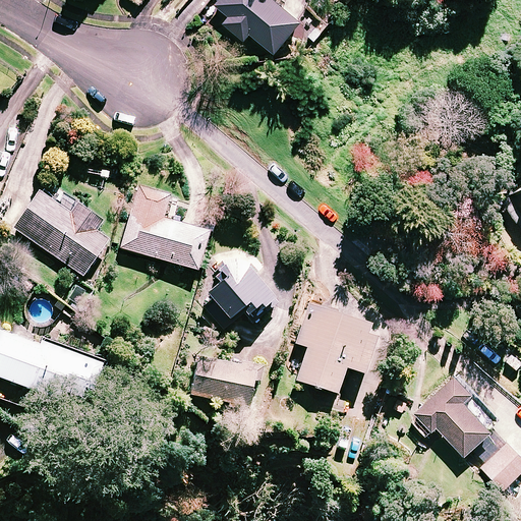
[(222,0),(219,4),(232,16),(226,23),(246,40),(252,33),(276,53),(302,22),(277,0),(222,0)]
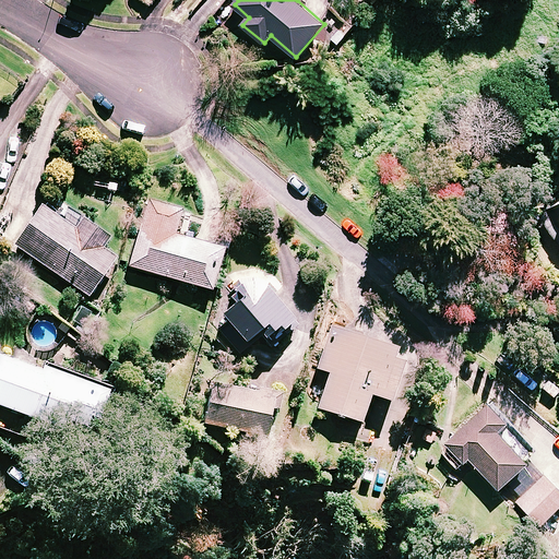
[(558,201),(540,214),(558,242),(558,201)]
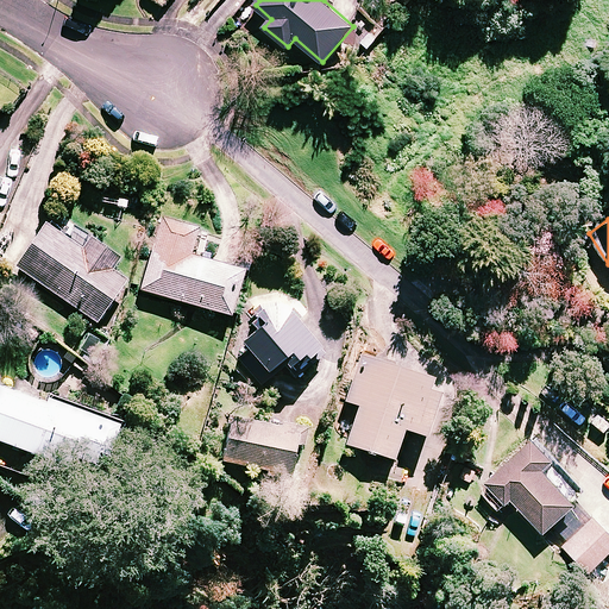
[(199,233),(162,223),(142,290),(232,318),(245,272),(193,256),(199,233)]
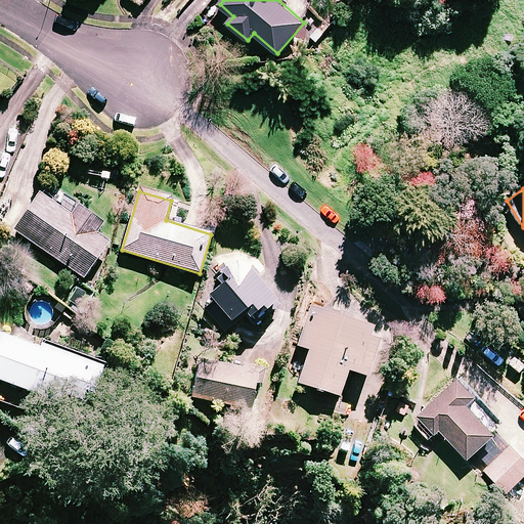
[(74,215),(41,193),(15,230),(85,278),(110,243),(96,233),(104,222),(80,206),(74,215)]
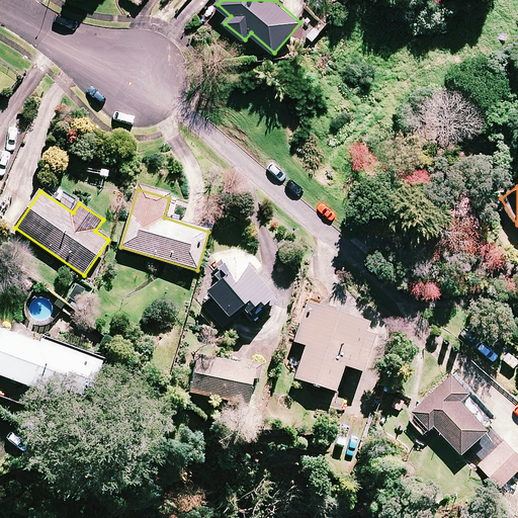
[(246,254),(223,253),(204,269),(214,280),(191,301),(223,337),(244,319),(253,329),(286,298),(246,254)]
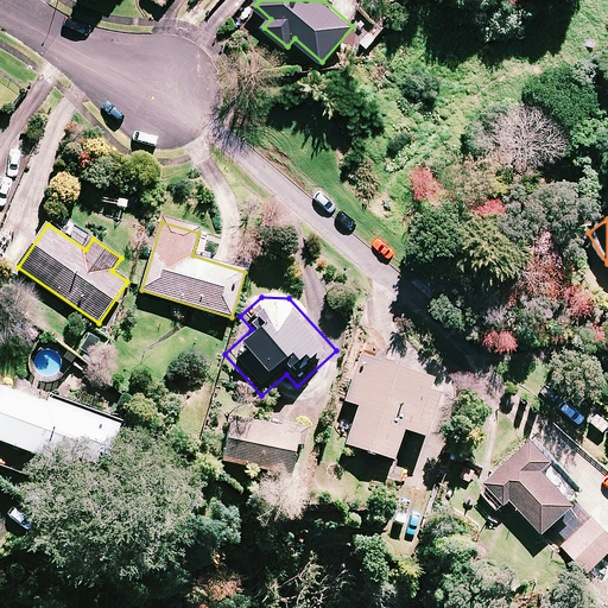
[(445,384),(361,356),(347,401),(361,406),(348,445),(396,461),(405,430),(428,437),(445,384)]
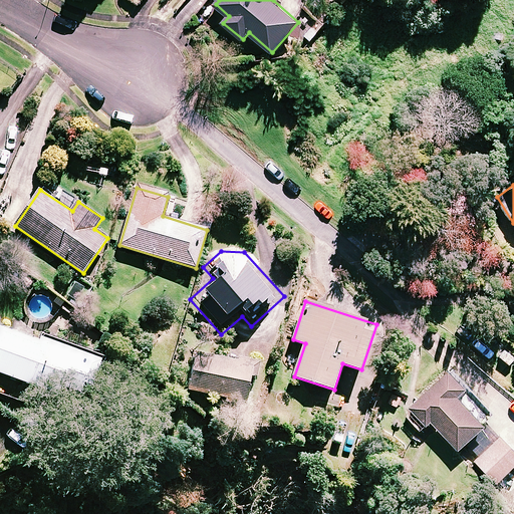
[(0,327),(0,372),(81,401),(86,386),(92,388),(102,358),(40,336),(39,341),(0,327)]
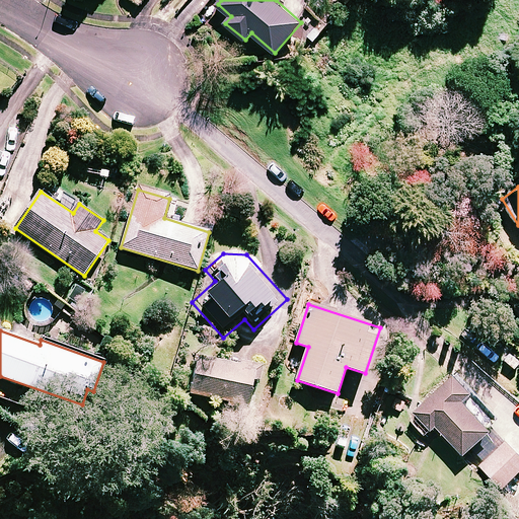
[(261,380),(263,369),(199,357),(192,394),(249,405),(254,379),(261,380)]
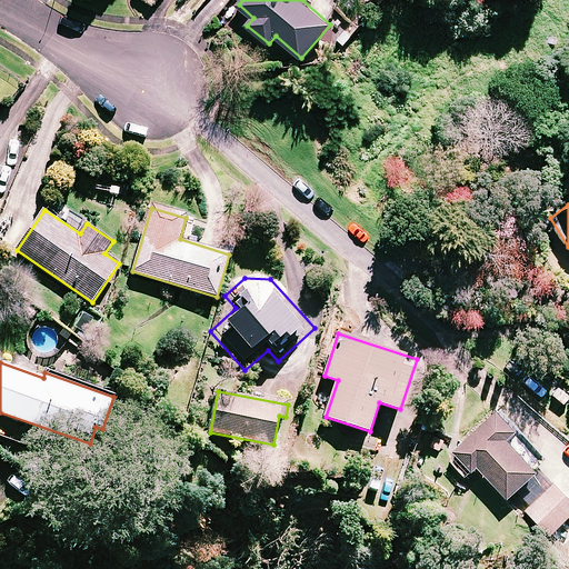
[(519,427),(499,407),(456,450),(473,469),(478,465),(510,497),(539,468),(508,437),(519,427)]
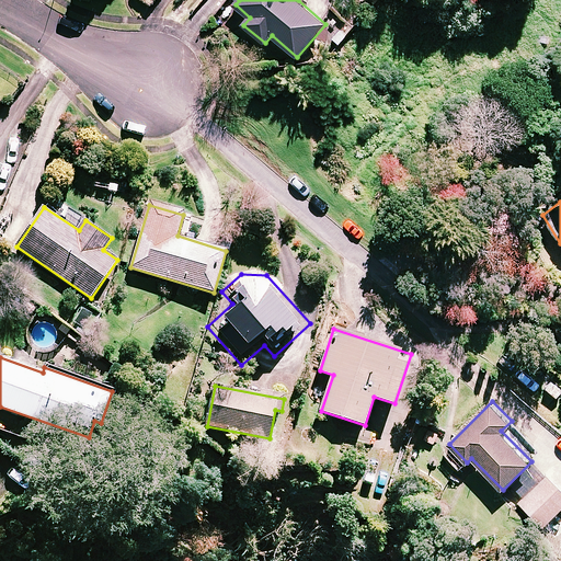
[(560,508),(560,488),(548,476),(522,503),(545,526),(560,508)]
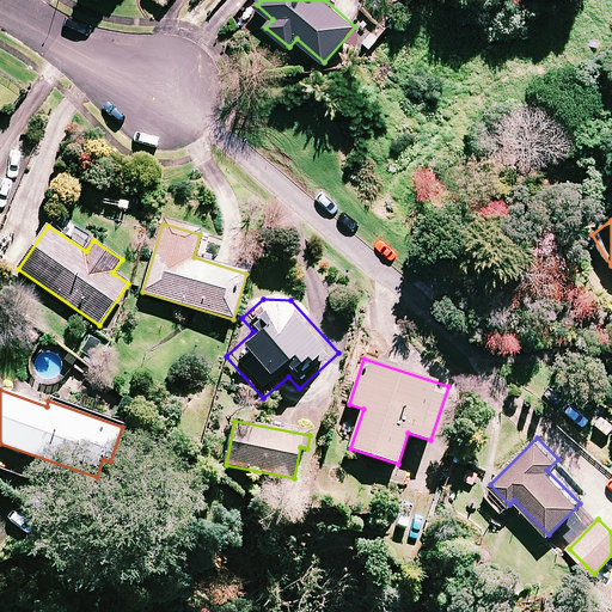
All buildings are outlined.
